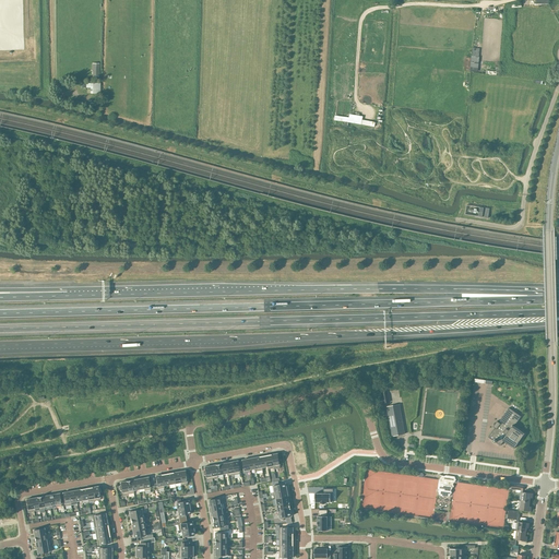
[(99,84),(86,84),(86,88),(91,88),(91,94),(99,93),(99,84)]
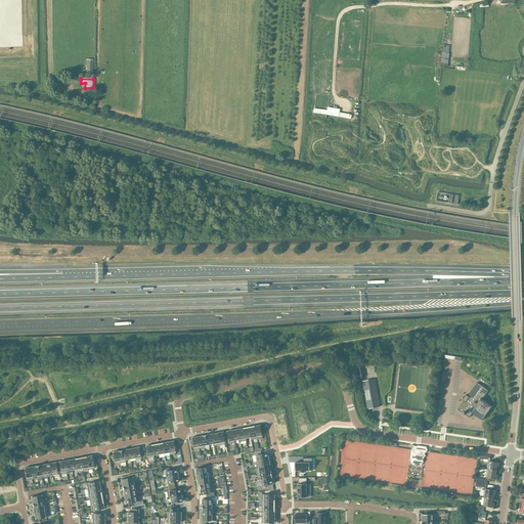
[(328,111),(314,108),(313,113),(351,119),(352,115),(340,113),(340,110),(328,107),(328,111)]
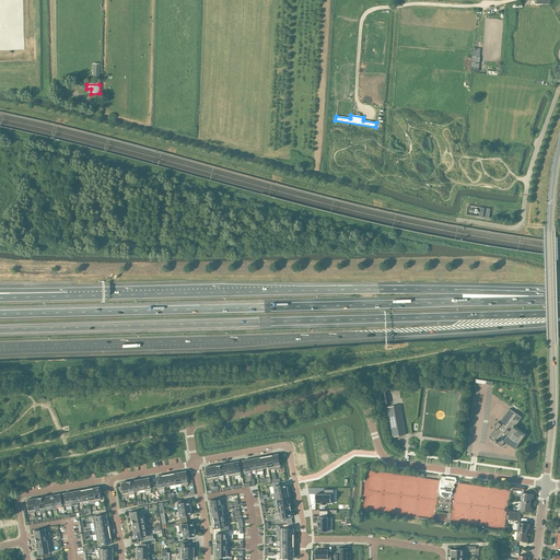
[(406,434),(400,405),(387,408),(393,436),(406,434)]
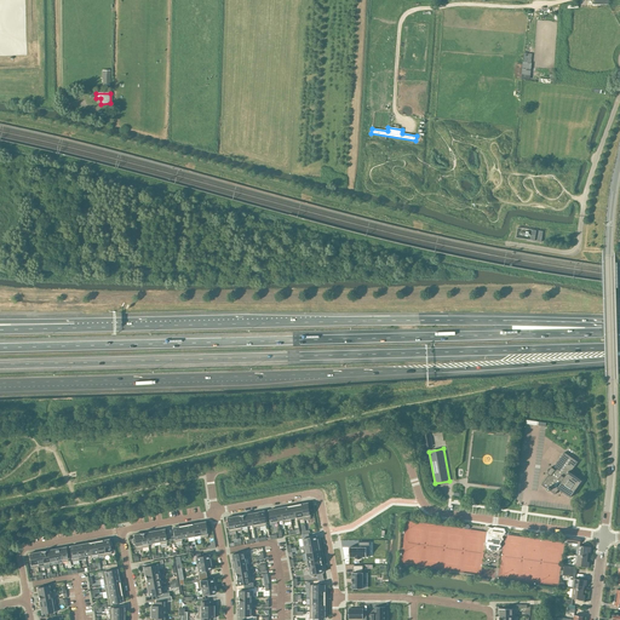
[(550,491),(555,494),(558,489),(570,498),(574,492),(575,492),(579,488),(578,488),(581,481),(570,474),(578,461),(564,453),(554,469),(550,466),(545,472),(549,475),(541,484),(547,489),(546,489),(549,492),(550,491)]
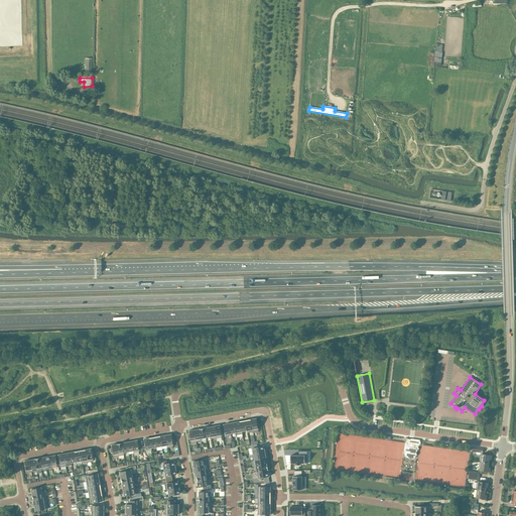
[(188,434),(187,434),(188,438),(189,438),(190,443),(196,442),(194,430),(188,431),(188,434)]
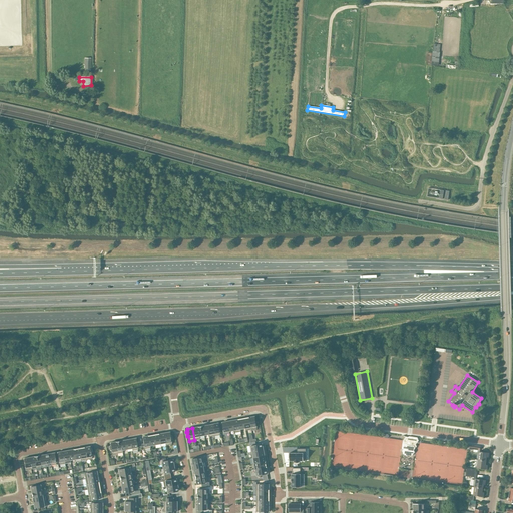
[(171,436),(170,436),(169,432),(164,433),(166,445),(171,444),(171,440),(172,440),(171,436)]
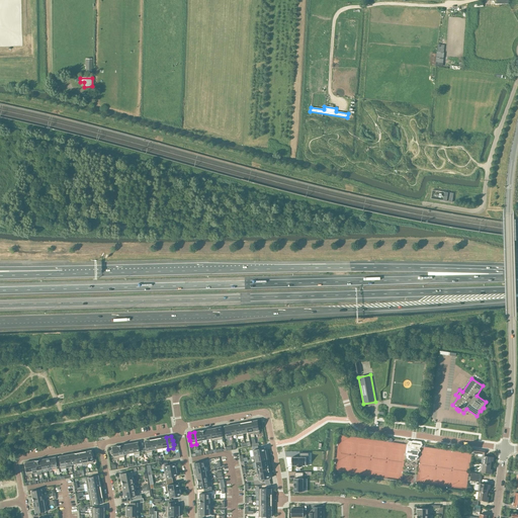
[(420,448),(421,446),(422,445),(422,443),(419,442),(418,444),(416,444),(415,442),(410,441),(407,445),(406,448),(407,451),(406,452),(409,459),(416,460),(419,456),(418,454),(420,451),(420,448)]
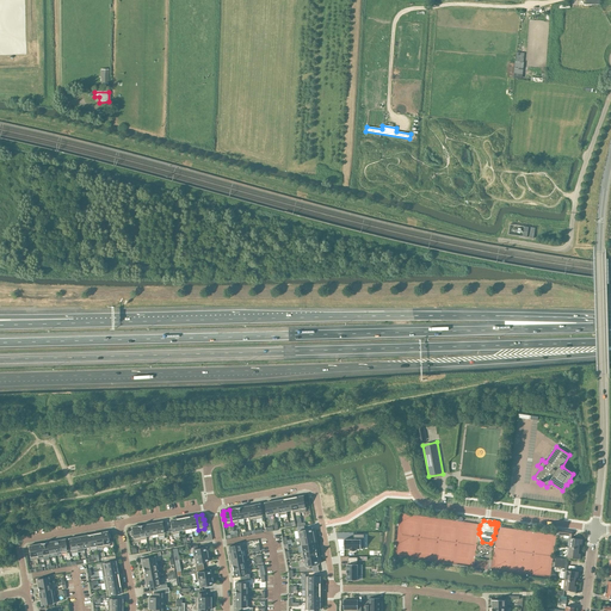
[(140,541),(137,526),(131,528),(133,531),(130,531),(131,536),(133,536),(134,541),(140,541)]
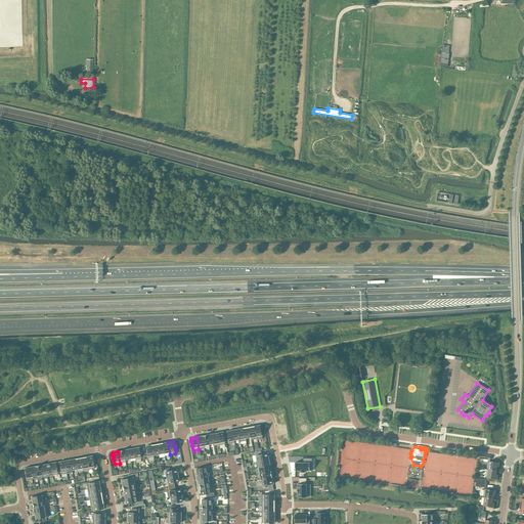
[(268,453),(256,455),(257,462),(269,460),(268,453)]
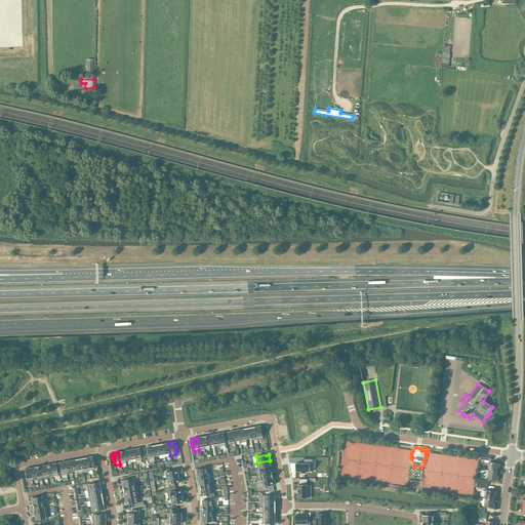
[(296,463),(295,463),(295,472),(296,472),(300,472),(300,473),(300,474),(306,474),(306,473),(306,472),(310,472),(313,472),(313,459),(304,459),(304,463),(301,463),(296,463)]
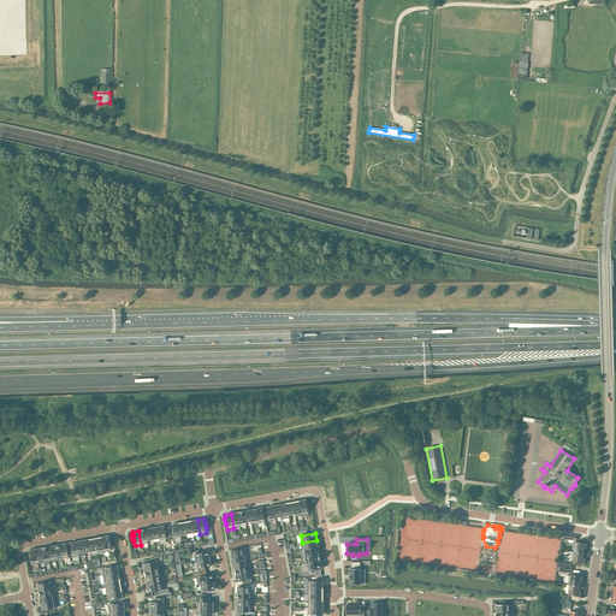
[(317,540),(302,543),(303,550),(318,548),(317,540)]
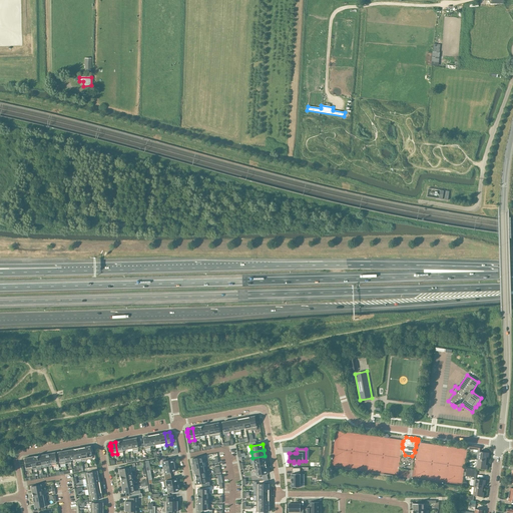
[(486,462),(486,457),(488,457),(489,453),(480,452),(479,452),(478,460),(486,462)]
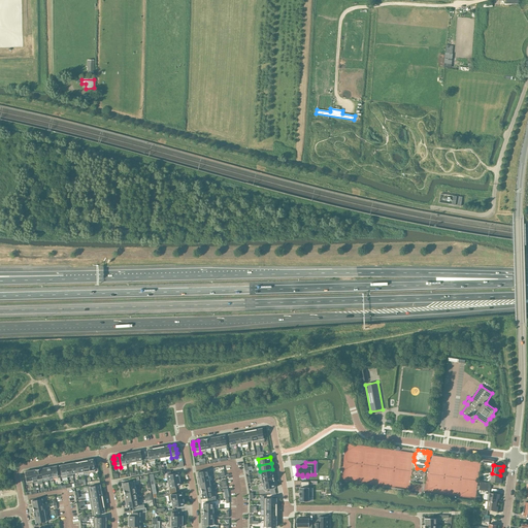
[(272,469),(260,471),(261,471),(262,476),(261,477),(273,475),(272,469)]
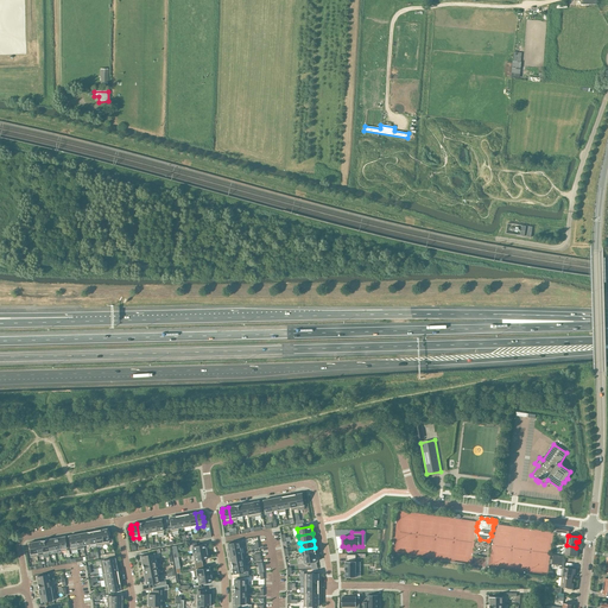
[(206,552),(204,545),(191,548),(192,555),(206,552)]
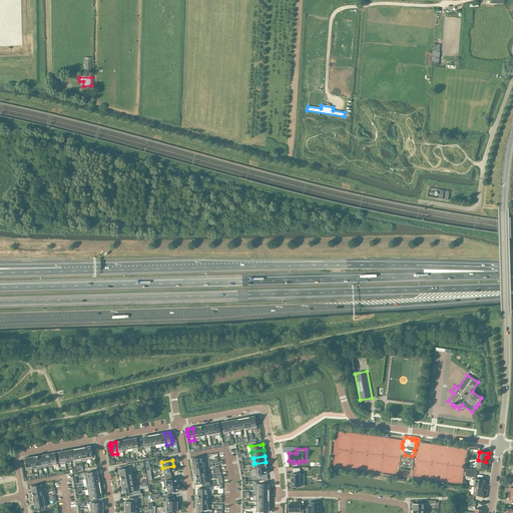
[(485,465),(486,462),(478,460),(477,468),(487,469),(487,465),(485,465)]
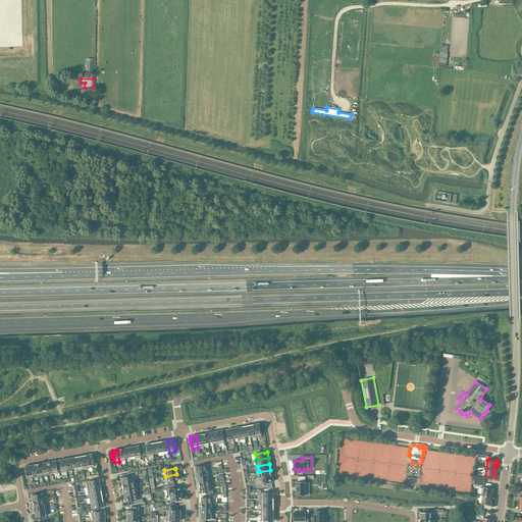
[(270,470),(258,472),(259,478),(271,476),(270,470)]
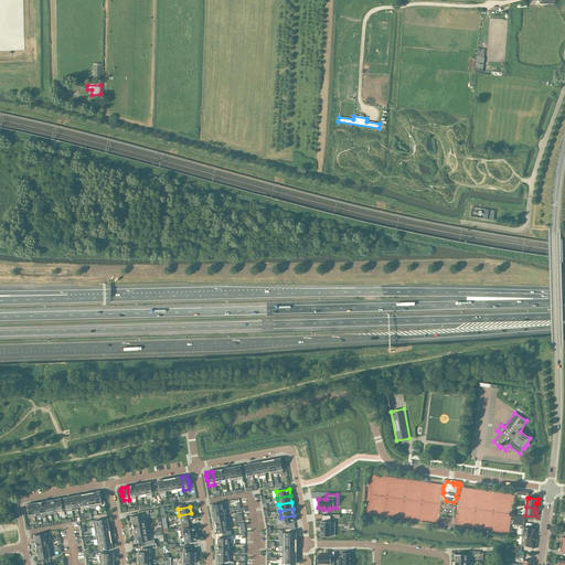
[(193,520),(191,513),(179,515),(181,525),(188,524),(188,521),(193,520)]
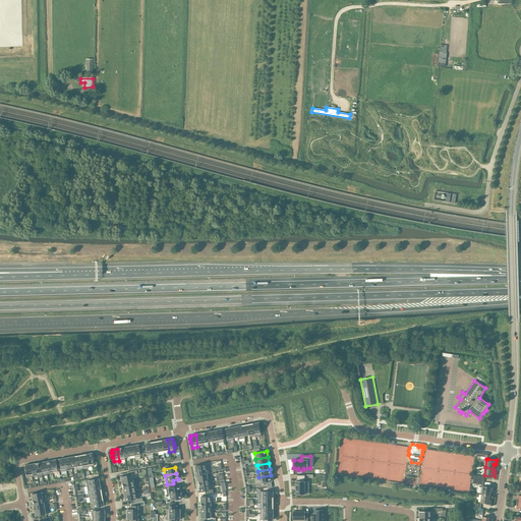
[(132,481),(131,474),(120,476),(121,483),(132,481)]
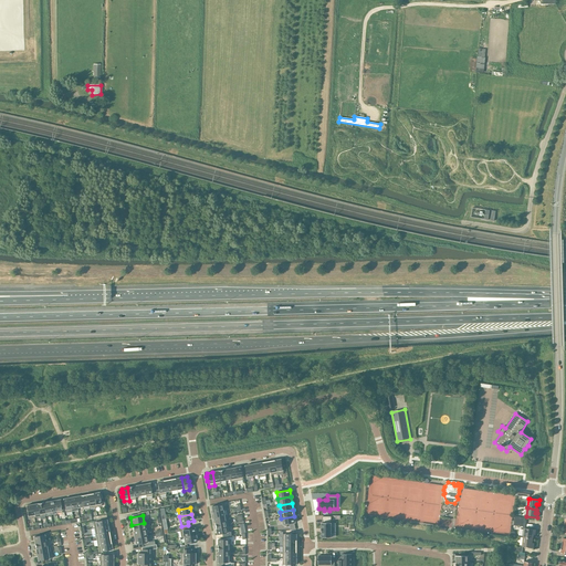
[(294,516),(281,519),(282,519),(283,525),(295,523),(294,516)]
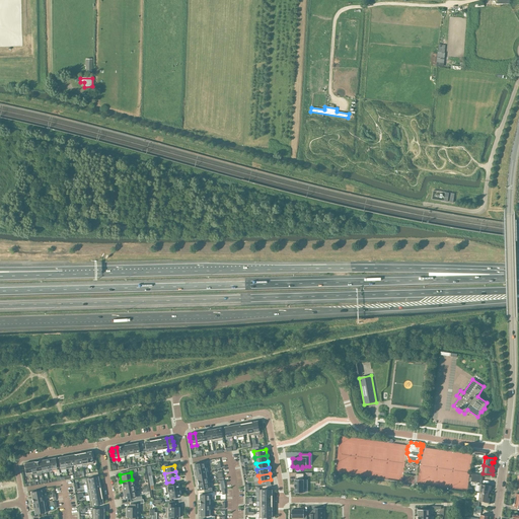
[(295,485),(295,488),(295,493),(303,493),(303,479),(303,477),(303,473),(296,473),(296,477),(296,479),(295,479),(295,485)]
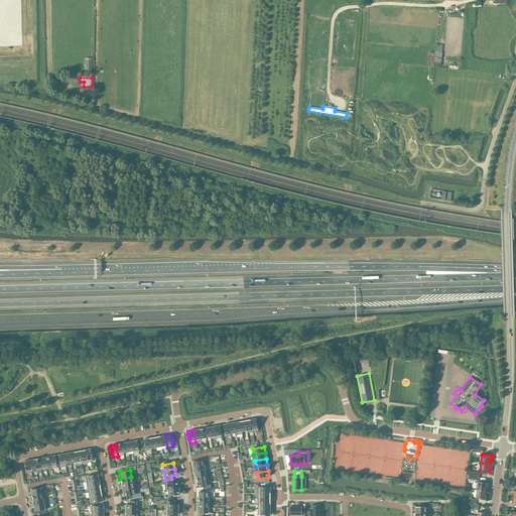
[(178,488),(177,482),(172,483),(171,479),(165,480),(167,490),(178,488)]
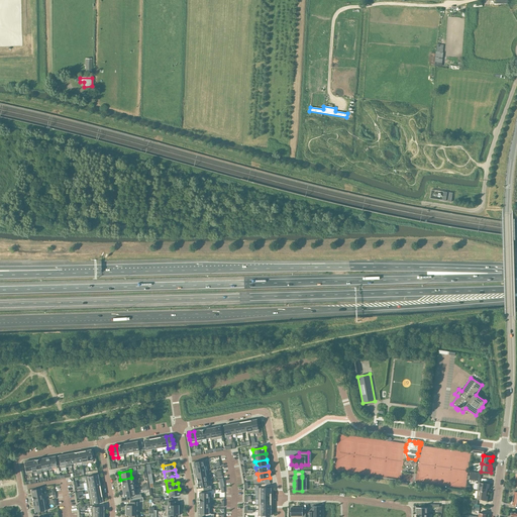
[(135,489),(134,483),(121,485),(123,491),(135,489)]
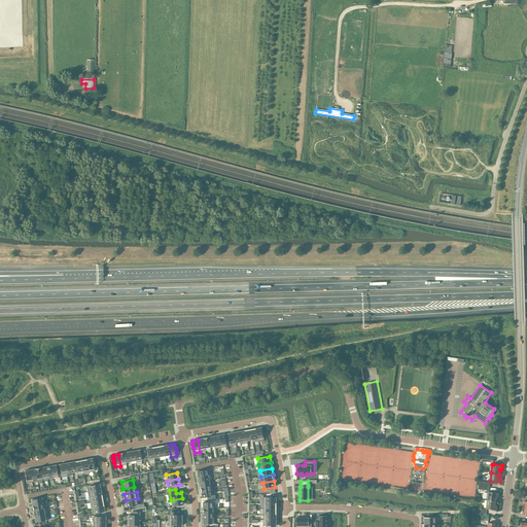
[(495,502),(496,497),(498,497),(498,493),(487,492),(486,501),(487,501),(495,502)]
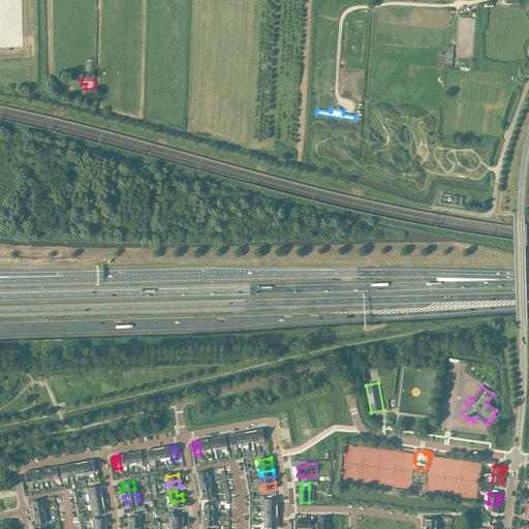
[(138,507),(137,501),(138,500),(126,502),(127,509),(138,507)]
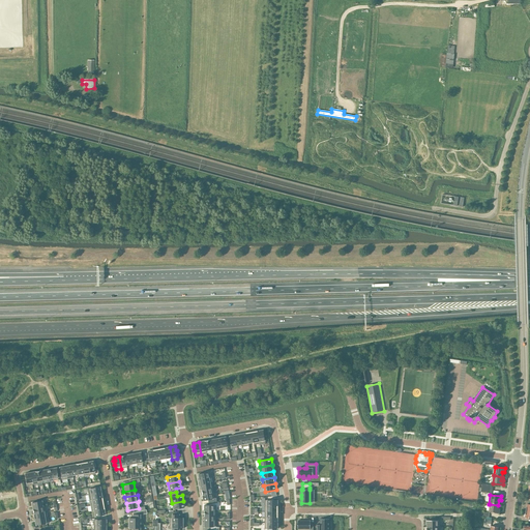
[(184,507),(183,501),(172,503),(173,509),(184,507)]
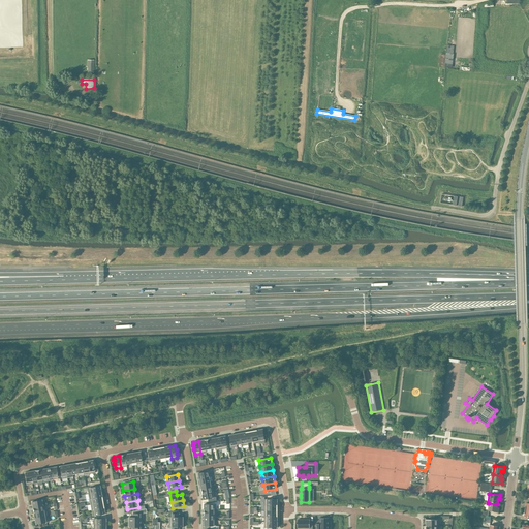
[(498,511),(499,507),(497,507),(497,504),(489,503),(488,510),(489,510),(498,511)]
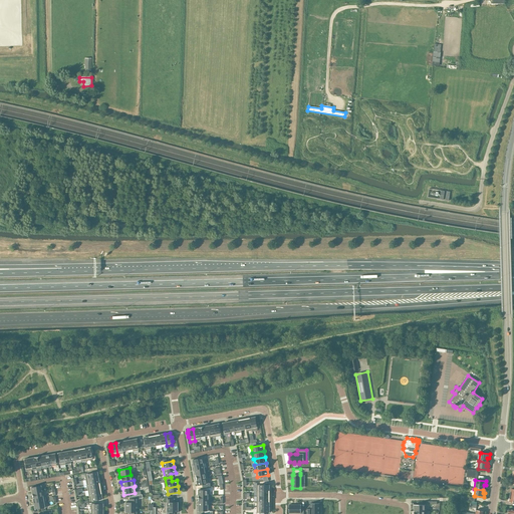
[(139,508),(139,502),(136,502),(136,499),(129,499),(129,502),(125,502),(125,504),(124,504),(124,507),(139,508)]
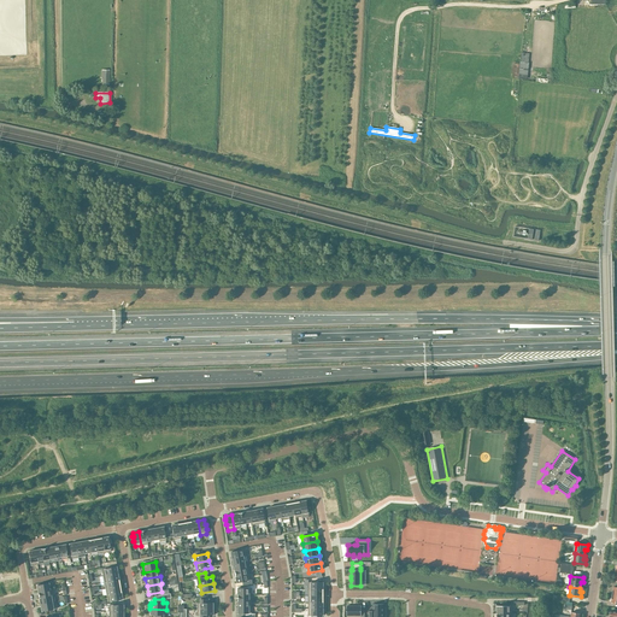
[(212,605),(212,603),(209,603),(209,599),(200,599),(200,603),(197,603),(197,610),(213,609),(213,605),(212,605)]
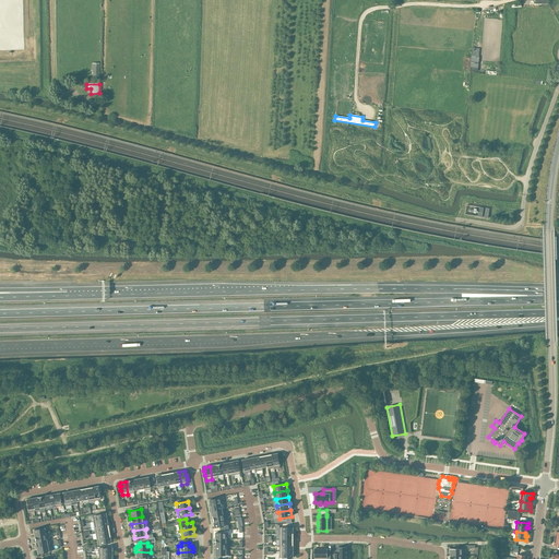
[(334,554),(333,554),(333,558),(346,558),(347,547),(337,547),(337,554),(336,554),(336,555),(334,555),(334,554)]
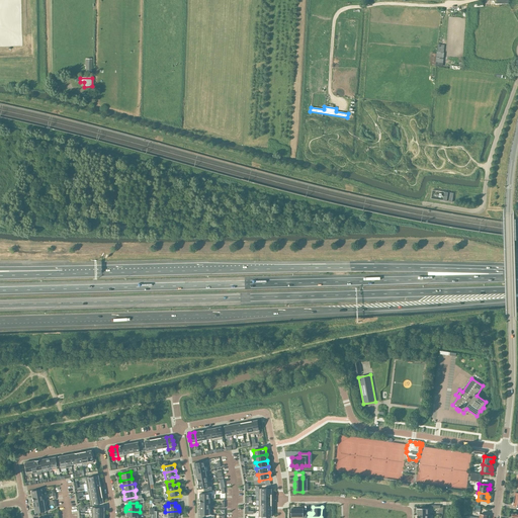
[(304,509),(291,509),(291,517),(303,517),(306,517),(307,513),(304,513),(304,509)]
